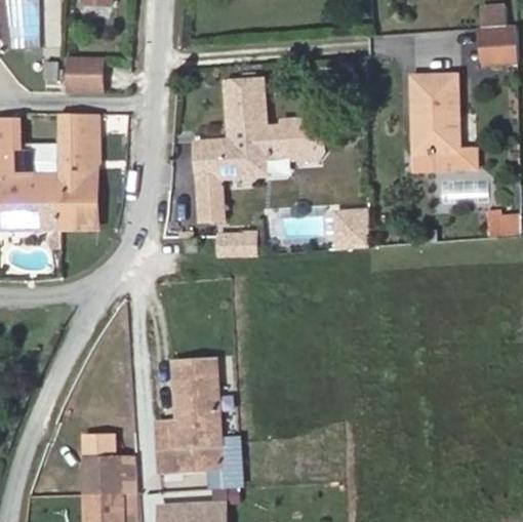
[(484,0),(485,12),(507,12),(506,0),(484,0)]
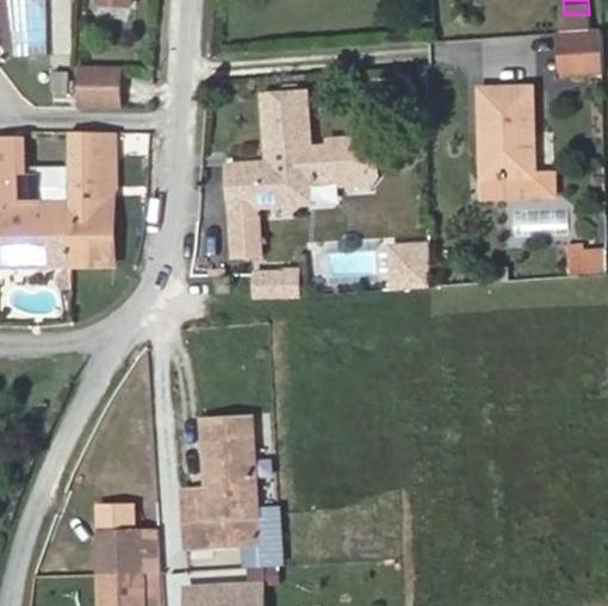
[(601,26),(562,29),(562,50),(601,50),(601,26)]
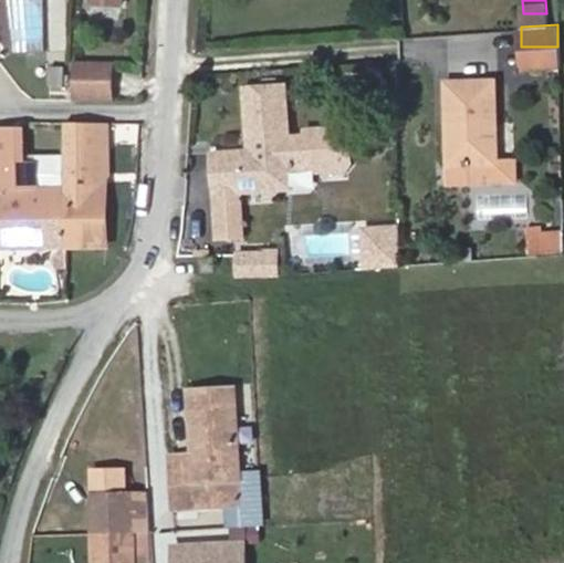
[(557,47),(521,47),(522,66),(559,64),(557,47)]
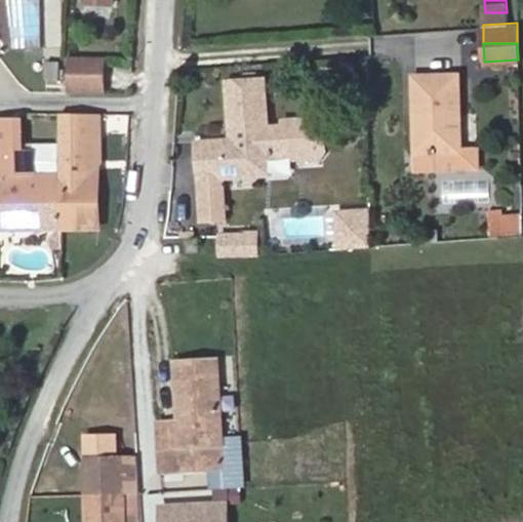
[(103,56),(71,56),(71,88),(102,88),(103,56)]
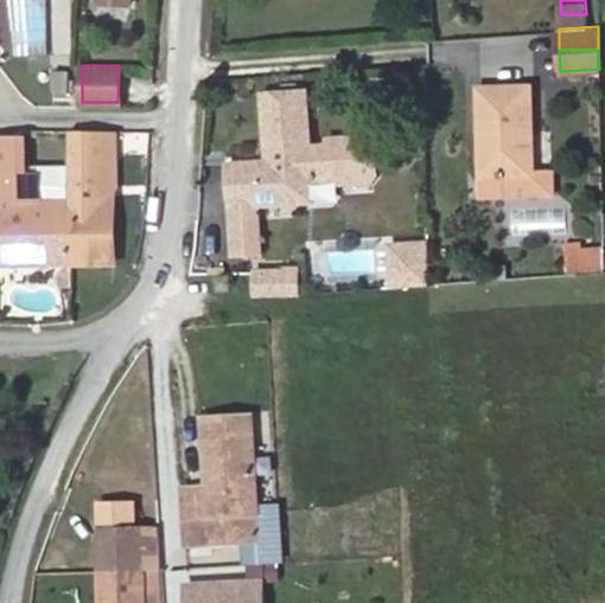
[(67,89),(68,68),(53,66),(52,88),(67,89)]
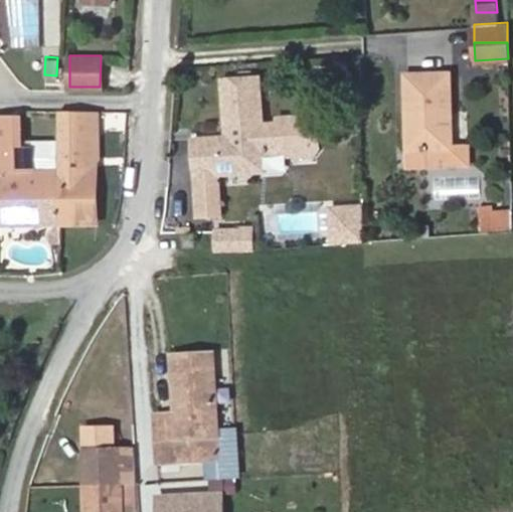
[(404,72),(406,109),(411,109),(412,148),(453,147),(450,70),(404,72)]
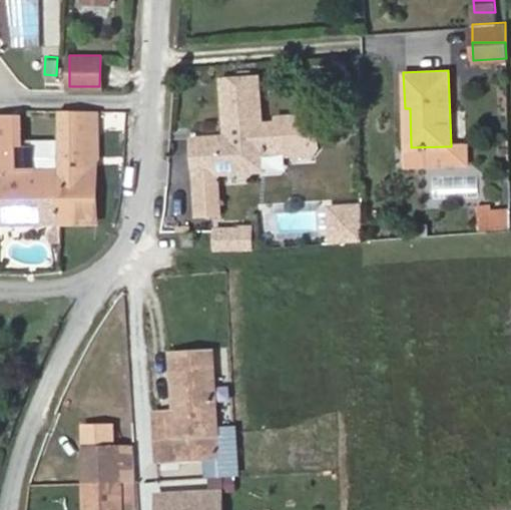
[(224,133),(211,134),(214,171),(251,168),(250,160),(264,146),(277,145),(276,120),(262,120),(258,74),(229,77),(221,84),(224,125),(230,125),(231,133),(224,133)]
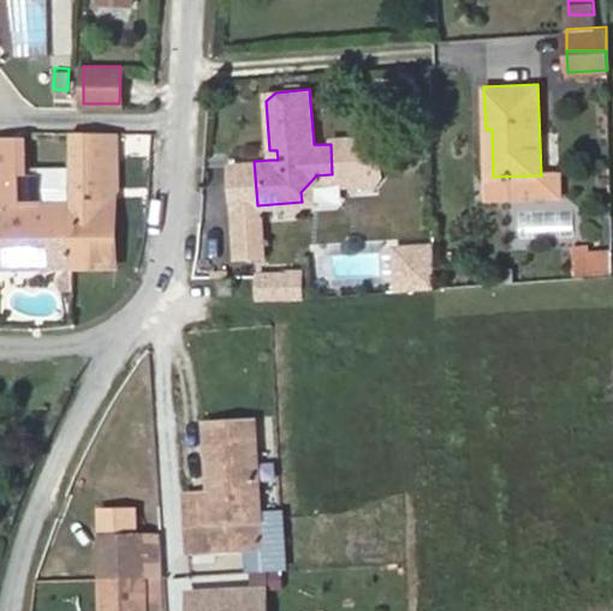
[(339,143),(331,144),(332,174),(316,175),(301,192),(302,202),(316,201),(315,183),(343,180),(339,143)]
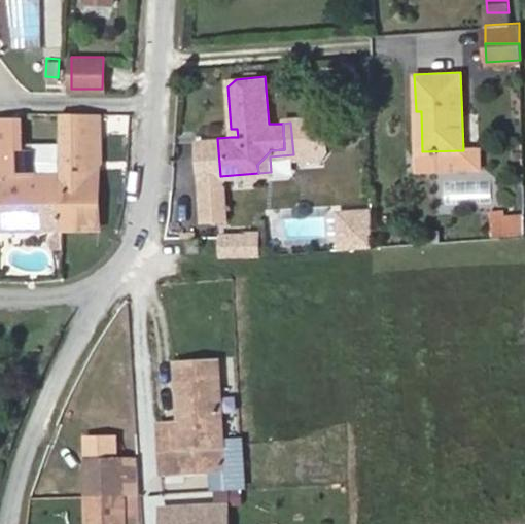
[(102,129),(91,130),(92,168),(98,168),(103,168),(102,129)]
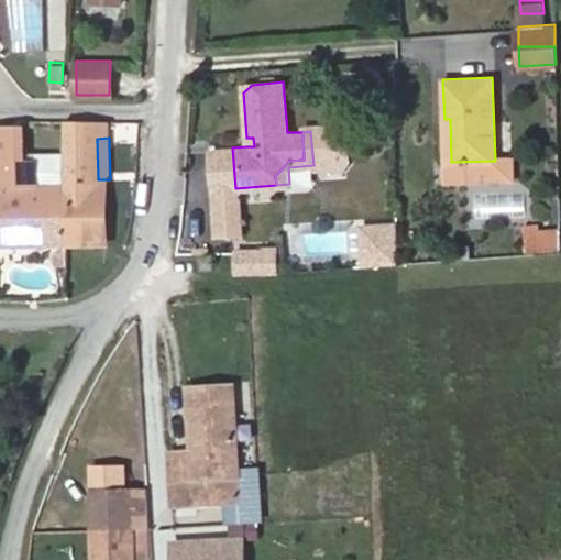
[(97,139),(64,139),(64,171),(65,182),(66,241),(106,241),(105,179),(98,179),(97,139)]
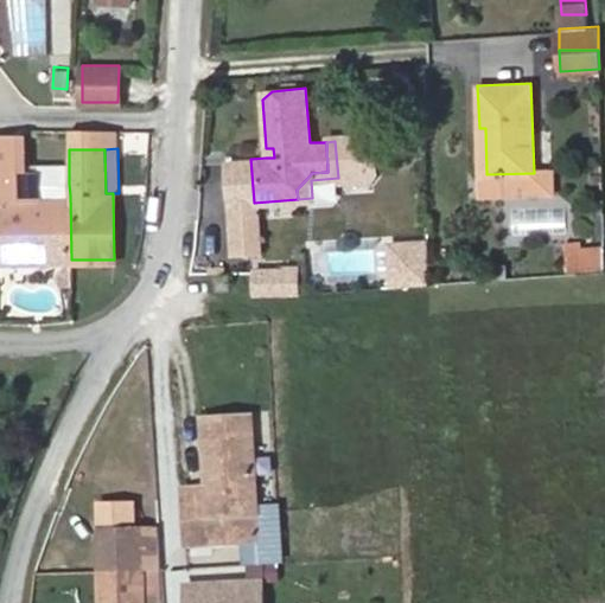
[(250,159),(229,160),(233,213),(254,212),(254,203),(250,159)]
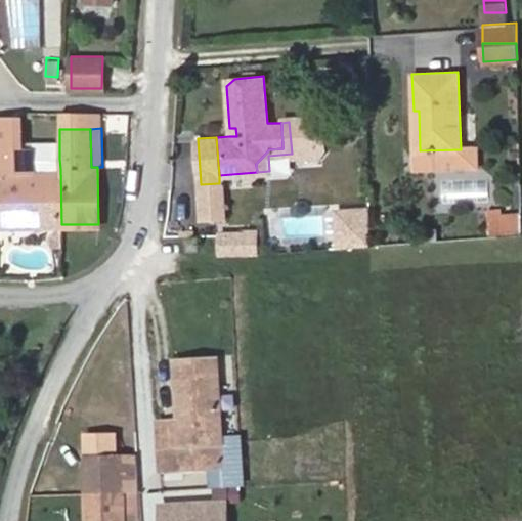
[(0,170),(17,170),(17,148),(17,142),(0,143),(0,170)]
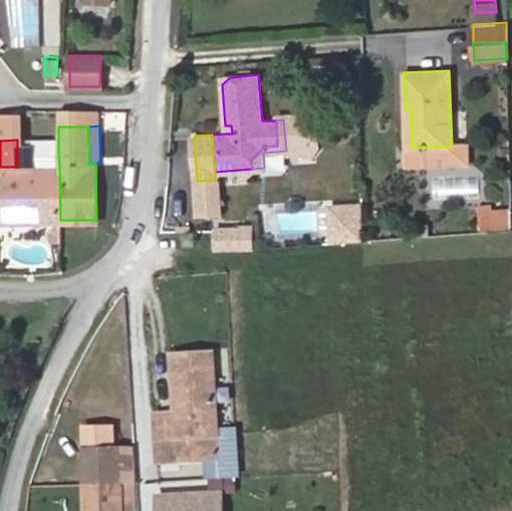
[(0,221),(60,220),(59,166),(34,167),(34,156),(34,146),(17,146),(17,167),(0,167),(0,221)]
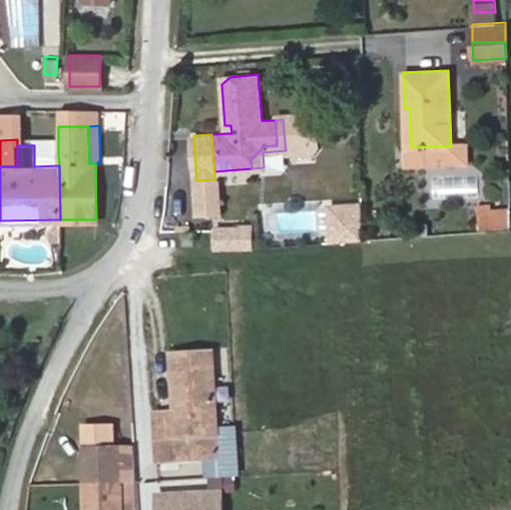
[(58,155),(34,155),(34,166),(59,165),(58,155)]
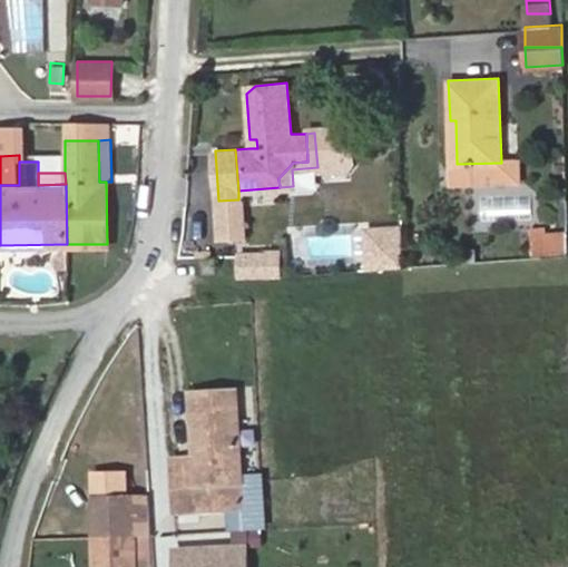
[(368,227),(371,267),(404,265),(402,226),(368,227)]
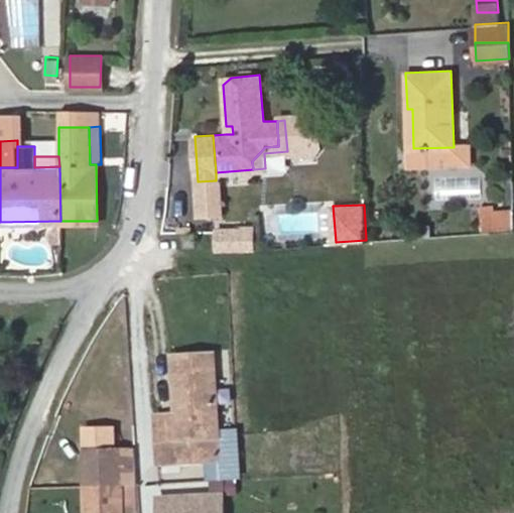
[(510,209),(480,211),(481,229),(511,227),(510,209)]
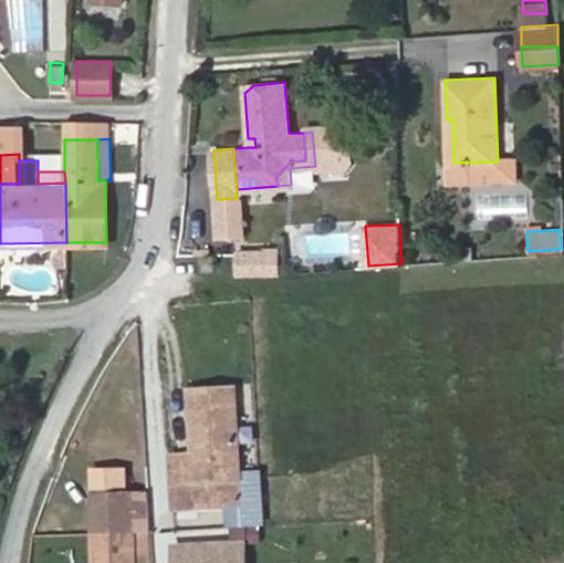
[(263,250),(236,251),(236,273),(264,272),(263,250)]
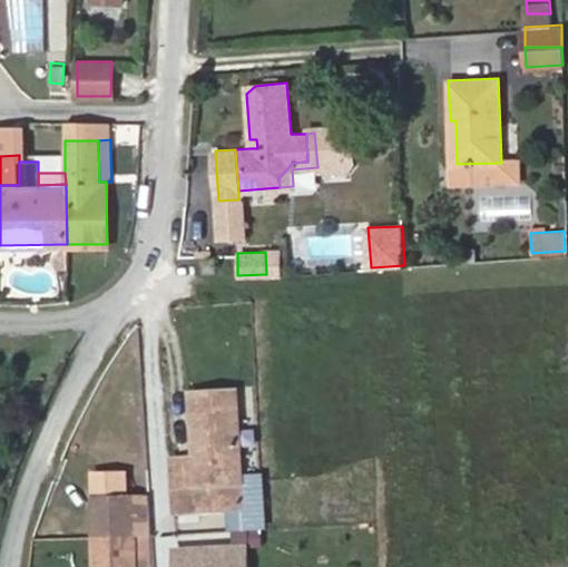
[(280,252),(265,252),(266,274),(281,273),(280,252)]
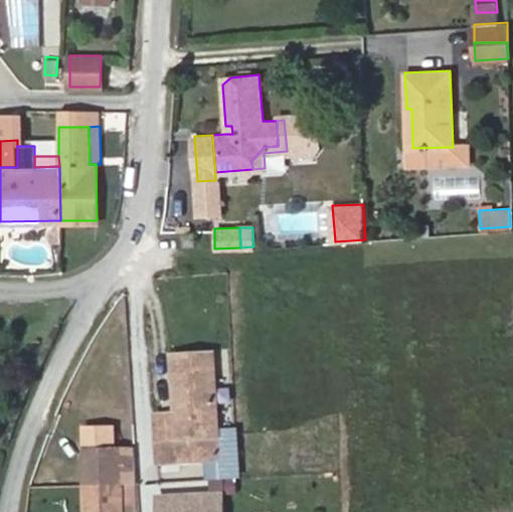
[(183,242),(194,242),(193,232),(183,233),(183,242)]
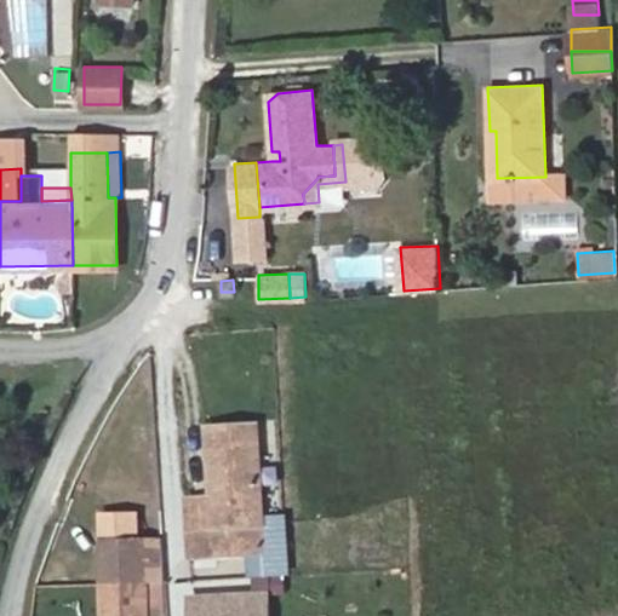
[(262,513),(256,421),(205,425),(210,493),(215,552),(247,550),(264,548),(262,513)]
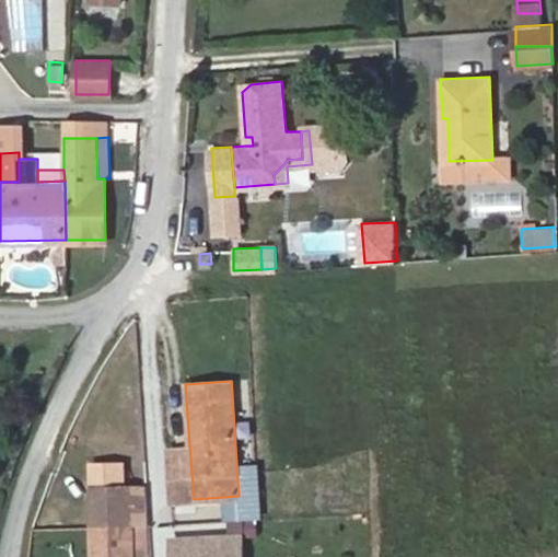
[(171,500),(194,499),(189,445),(167,448),(171,500)]
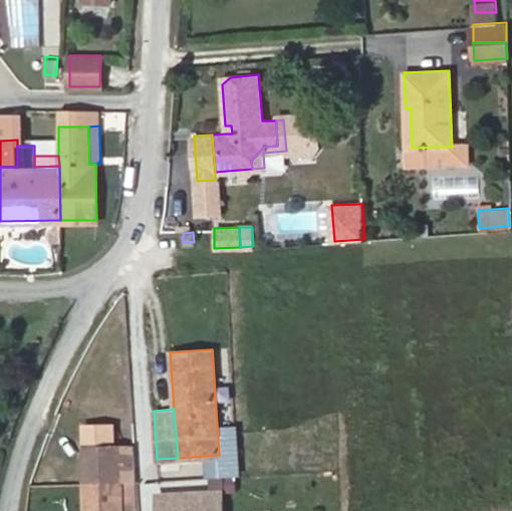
[(113,422),(77,422),(76,455),(82,456),(83,481),(123,479),(122,456),(112,456),(113,422)]
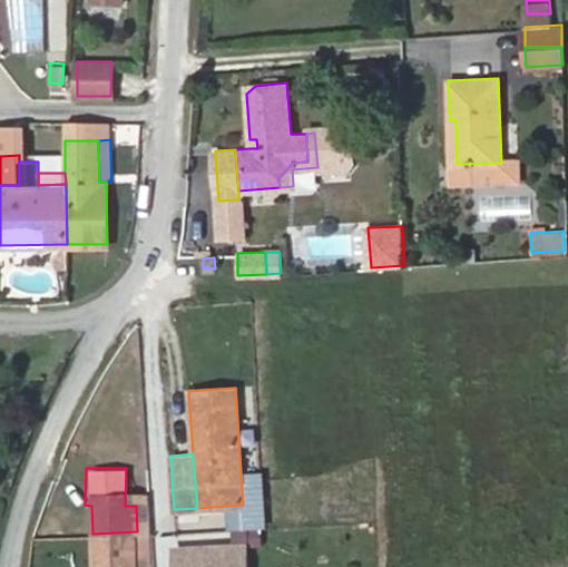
[(258,471),(241,472),(243,505),(260,504),(258,471)]
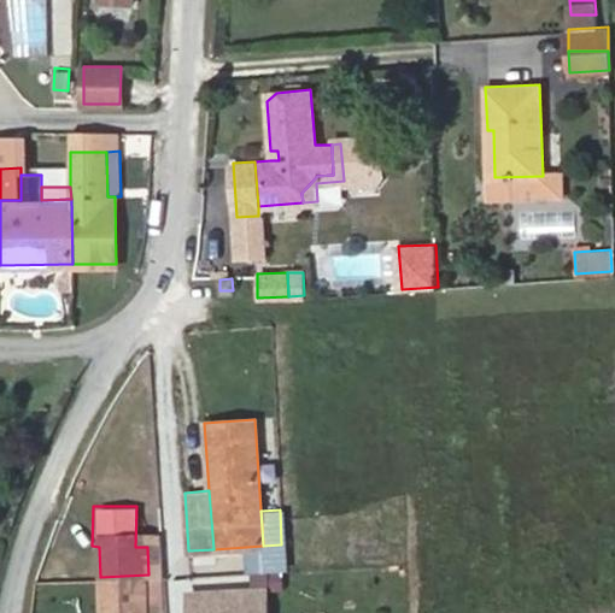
[(263,546),(246,547),(247,570),(282,567),(281,544),(263,546)]
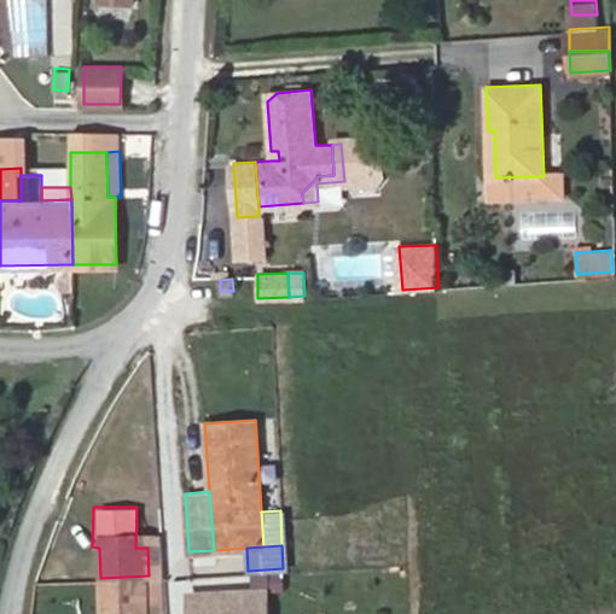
[(149,576),(100,578),(102,613),(112,613),(150,613),(149,576)]
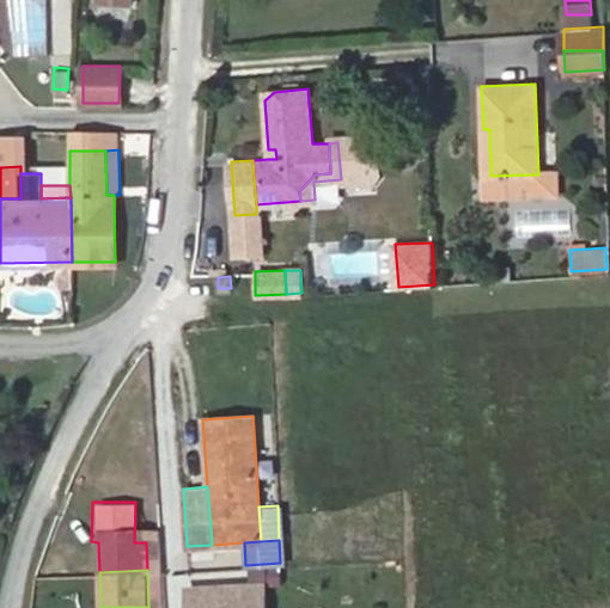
[(163,570),(147,570),(148,607),(165,606),(163,570)]
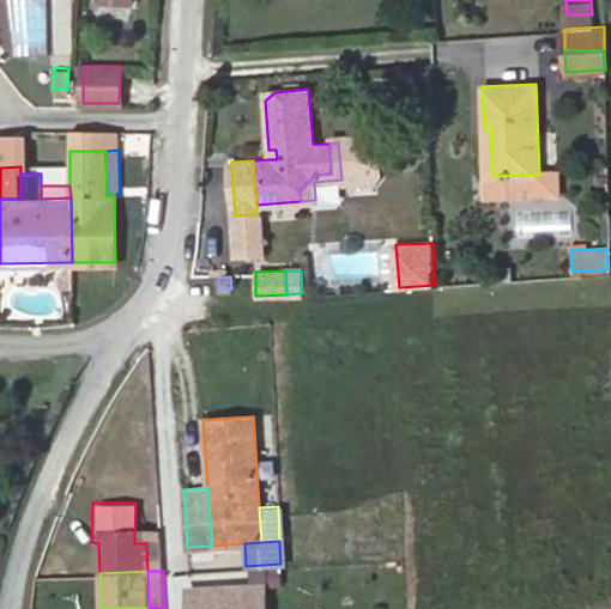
[(179,580),(177,608),(261,608),(262,580),(179,580)]
